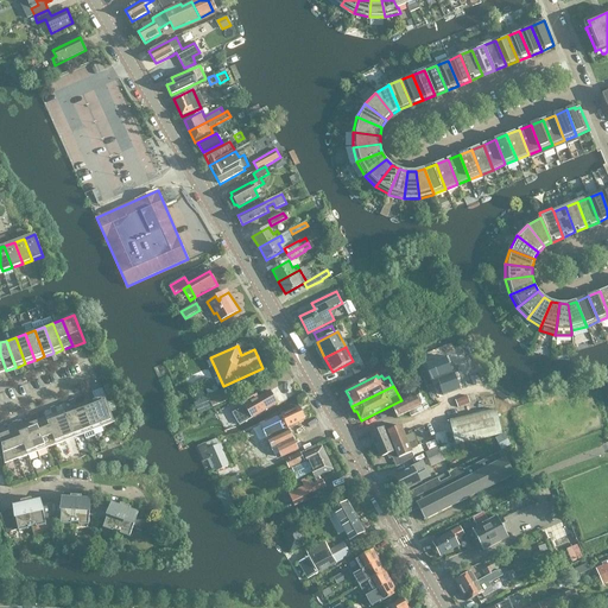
[(228,400),(223,390),(208,396),(213,407),(228,400)]
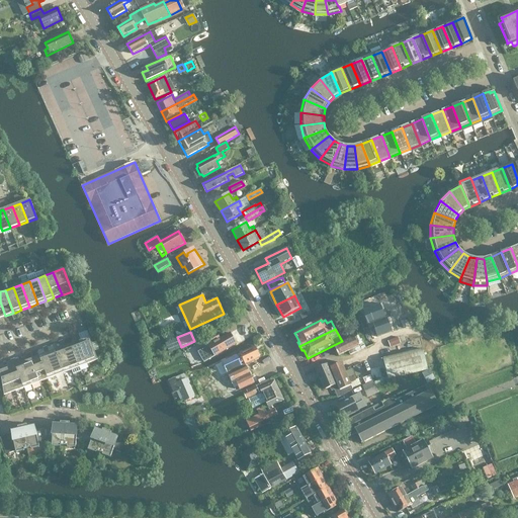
[(214,356),(237,344),(231,333),(208,346),(214,356)]
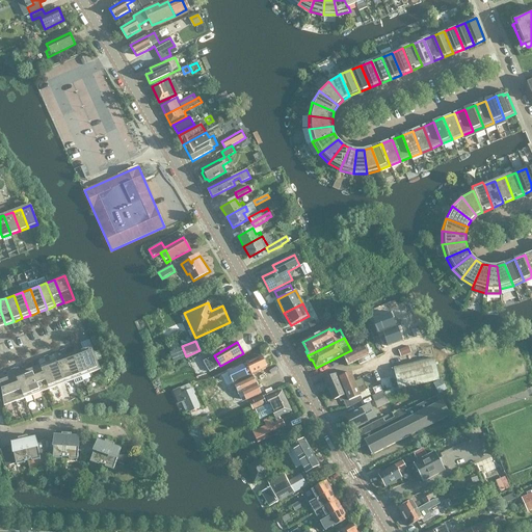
[(411,352),(408,346),(399,350),(401,356),(411,352)]
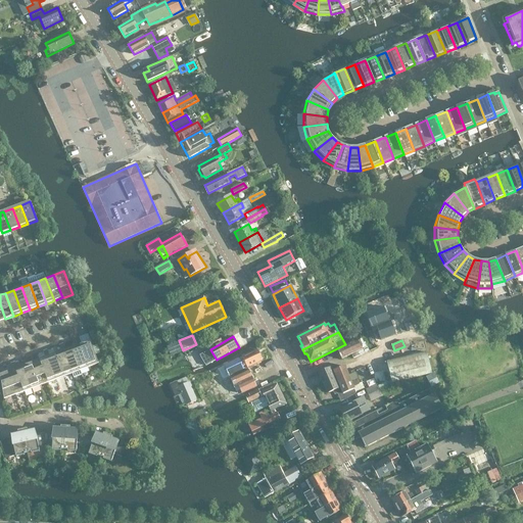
[(98,364),(91,342),(90,341),(82,344),(80,344),(88,368),(98,364)]
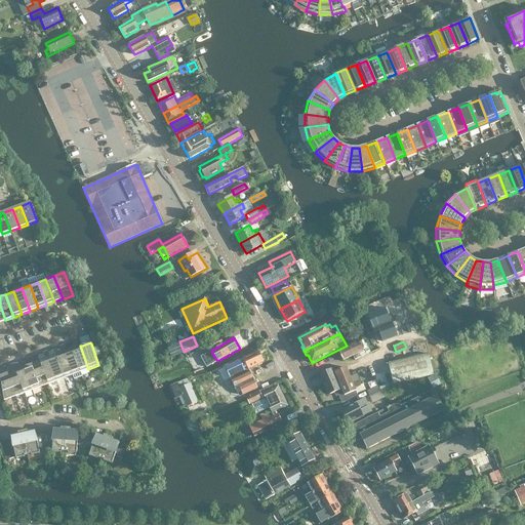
[(370,353),(367,347),(362,349),(359,342),(338,352),(342,361),(354,357),(355,360),(365,355),(370,353)]
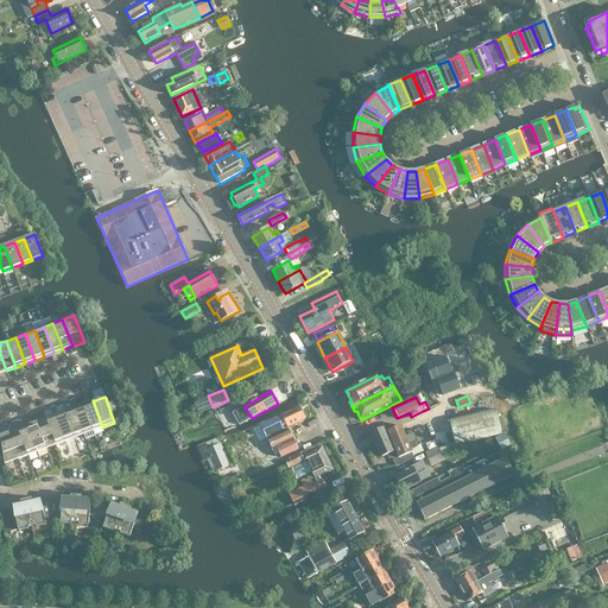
[(93,400),(90,401),(83,404),(94,431),(102,428),(93,400)]
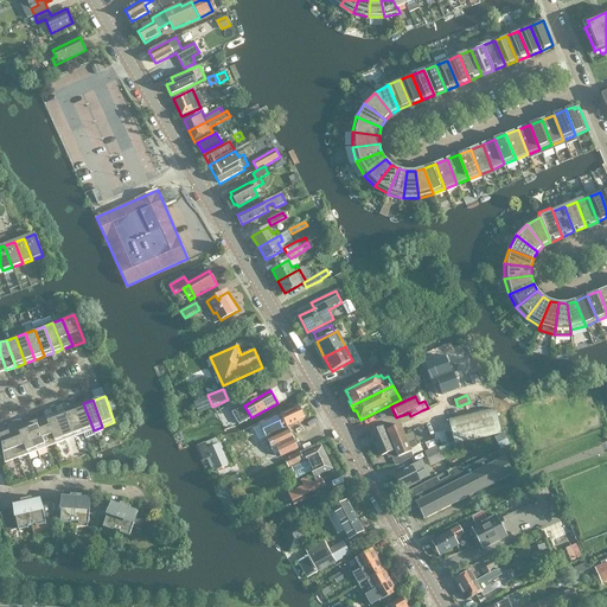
[(83,403),(76,407),(74,407),(84,434),(94,430),(83,403)]
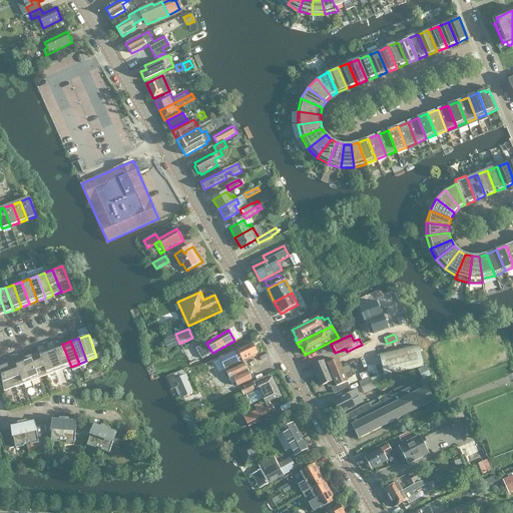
[(228,364),(235,360),(234,359),(240,356),(242,361),(258,354),(258,353),(258,352),(257,349),(254,348),(252,343),(237,350),(237,349),(231,352),(232,355),(225,358),(224,355),(205,364),(207,368),(193,375),(196,382),(224,369),(224,367),(229,365),(228,364)]
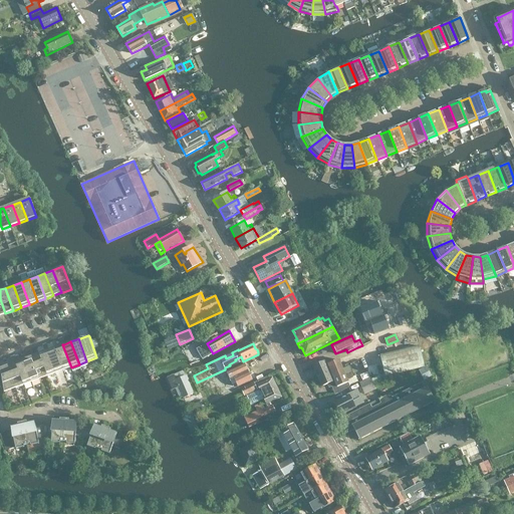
[(62,344),(60,345),(54,347),(63,369),(71,367),(62,344)]
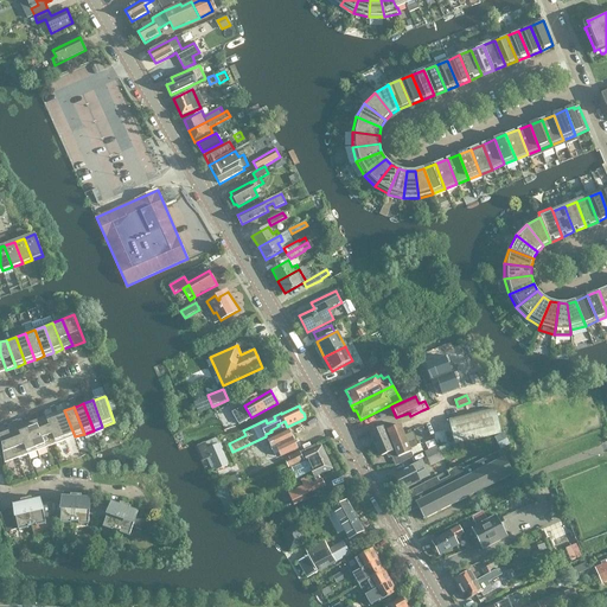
[(502,434),(496,409),(449,420),(455,445),(502,434)]
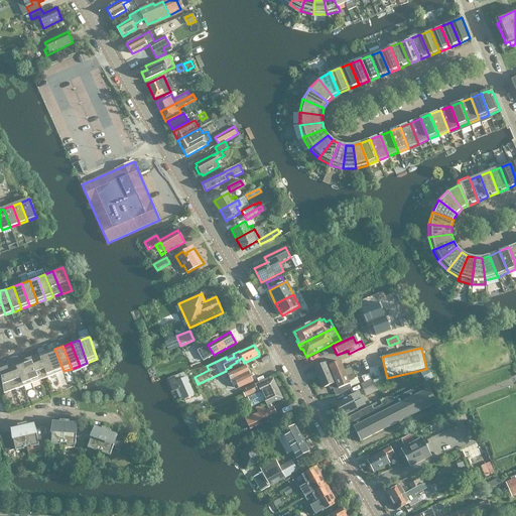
[(54,349),(49,351),(47,352),(55,374),(63,371),(54,349)]
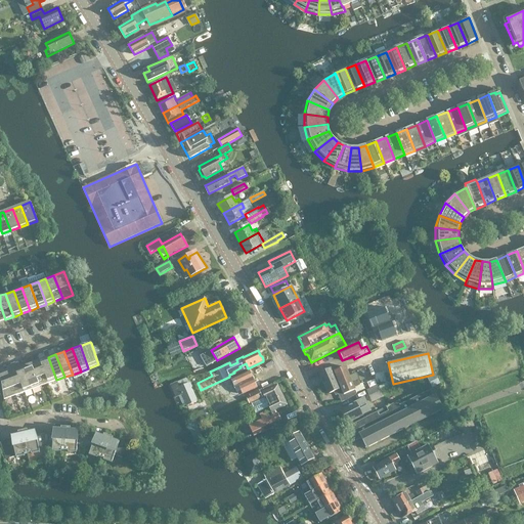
[(48,357),(46,358),(40,360),(48,383),(56,380),(48,357)]
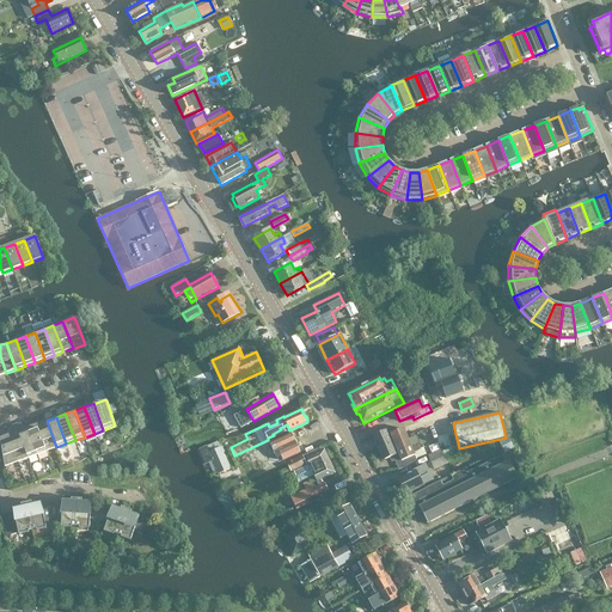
[(47,421),(40,424),(36,424),(47,452),(56,447),(47,421)]
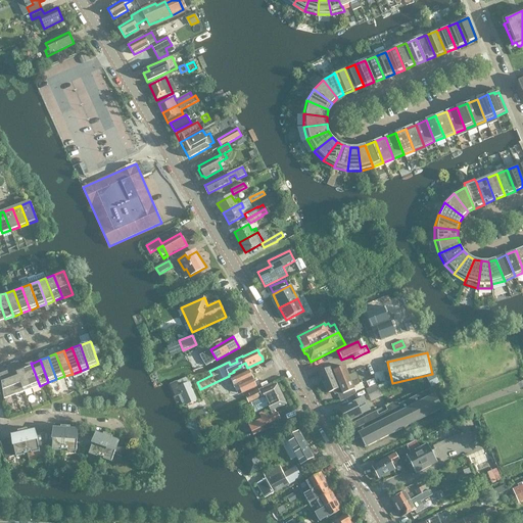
[(31,363),(30,364),(24,366),(32,389),(40,386),(31,363)]
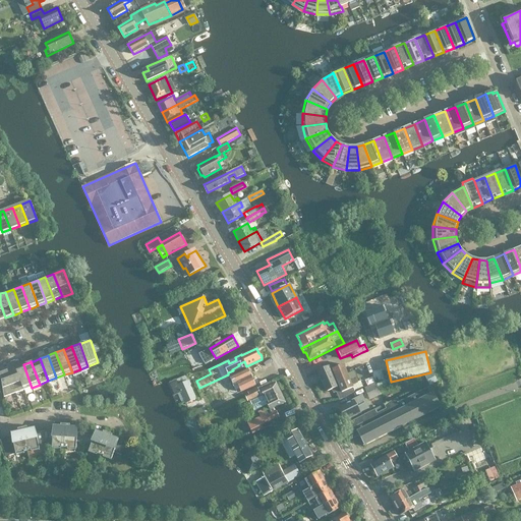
[(23,364),(17,366),(15,367),(23,390),(32,388),(23,364)]
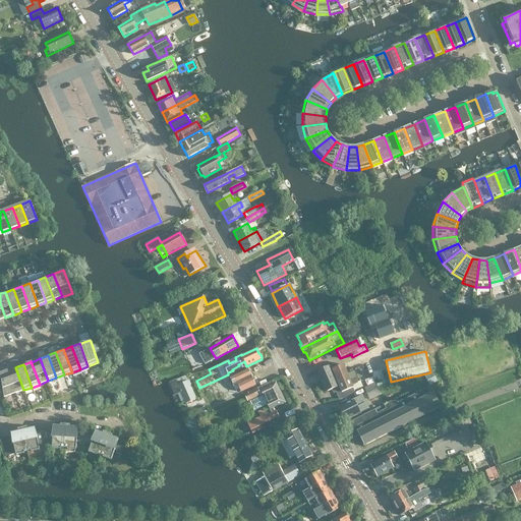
[(352,385),(349,378),(351,377),(350,373),(347,374),(343,365),(332,369),(344,398),(359,391),(356,384),(352,385)]
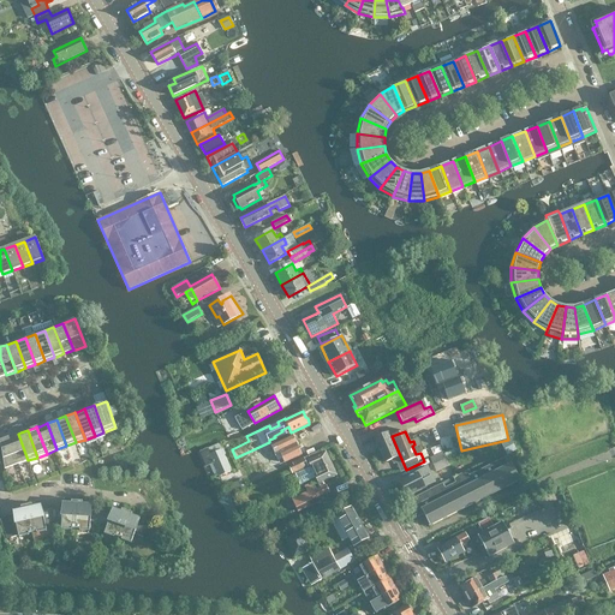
[(18,434),(16,435),(9,437),(18,464),(28,460),(18,434)]
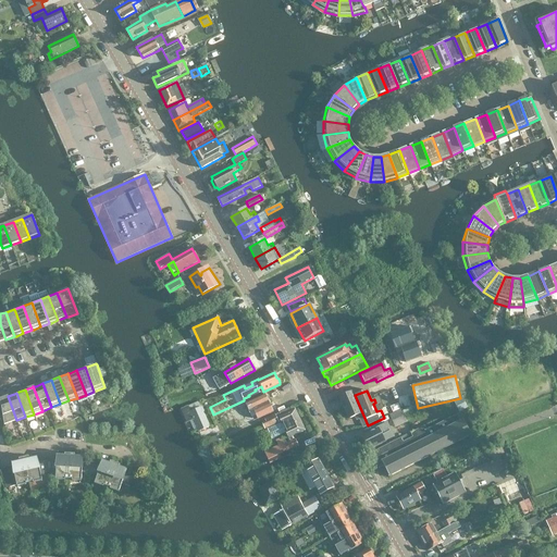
[(362,417),(351,393),(339,397),(349,419),(355,417),(356,419),(362,417)]
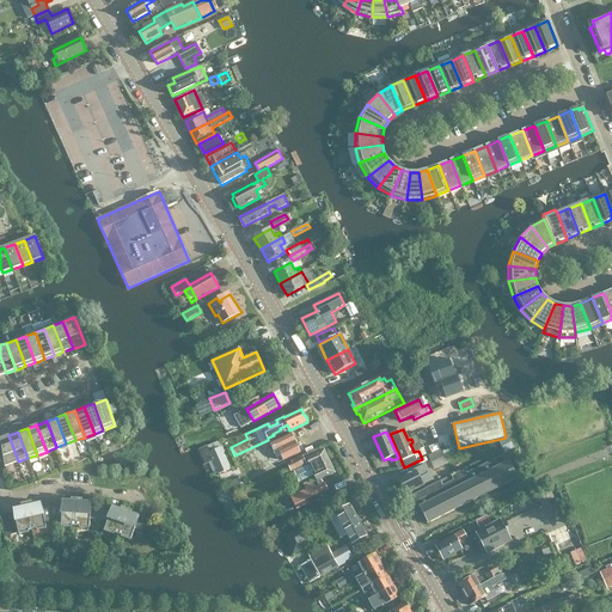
[(300,453),(292,433),(276,441),(274,435),(268,438),(268,440),(234,456),(237,459),(254,451),(262,470),(283,461),(300,453)]
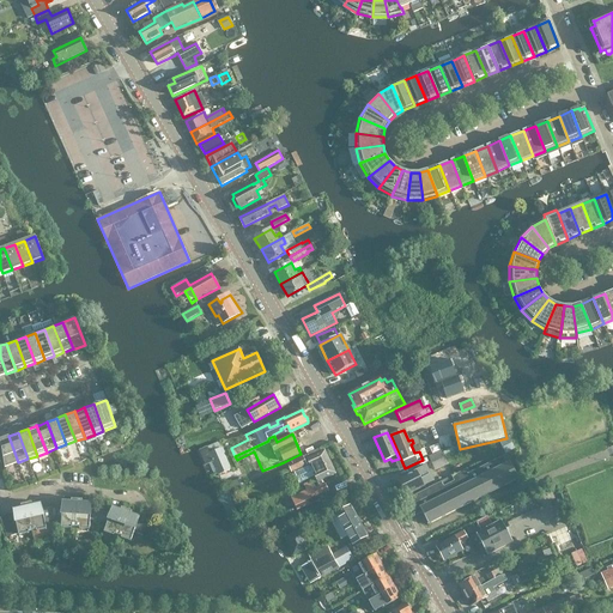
[(8,436),(1,438),(0,438),(0,444),(1,449),(5,468),(18,462),(8,436)]
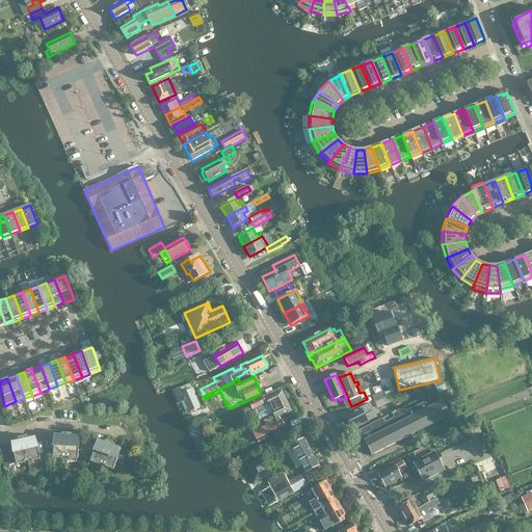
[(448,390),(443,379),(433,383),(439,395),(448,390)]
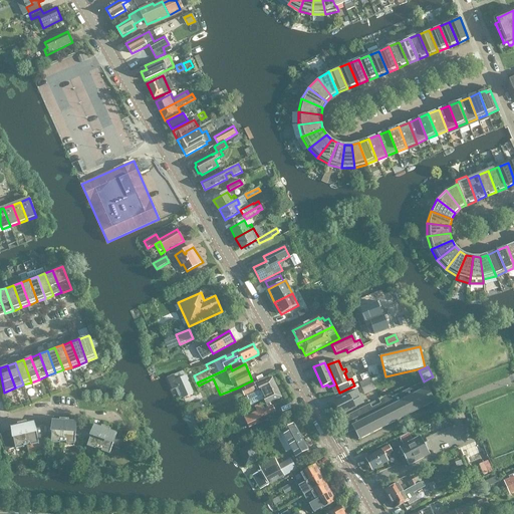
[(193,395),(185,376),(179,378),(177,374),(168,378),(173,390),(179,387),(184,399),(193,395)]
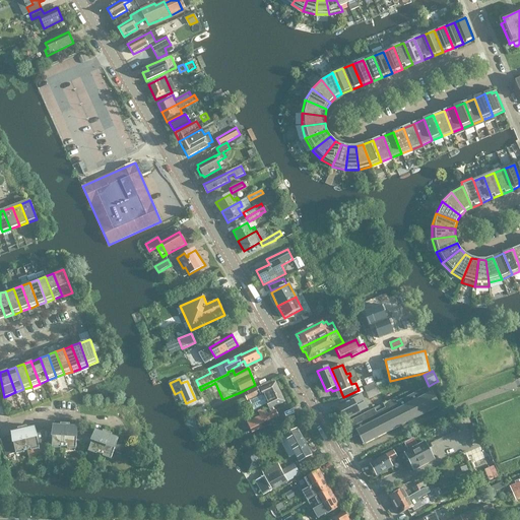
[(280,392),(275,382),(272,384),(270,381),(248,392),(249,394),(245,396),(248,400),(261,394),(261,396),(260,397),(261,399),(264,397),(265,399),(280,392)]
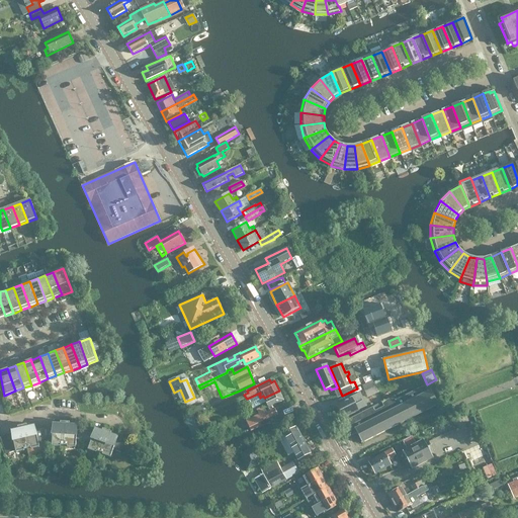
[(379,393),(377,387),(374,380),(362,385),(367,398),(379,393)]
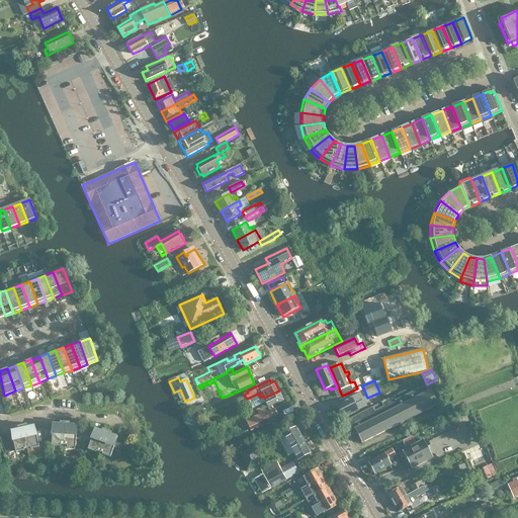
[(362,443),(438,405),(428,384),(397,400),(395,397),(382,403),(383,407),(375,411),(373,408),(343,423),(350,436),(357,433),(362,443)]
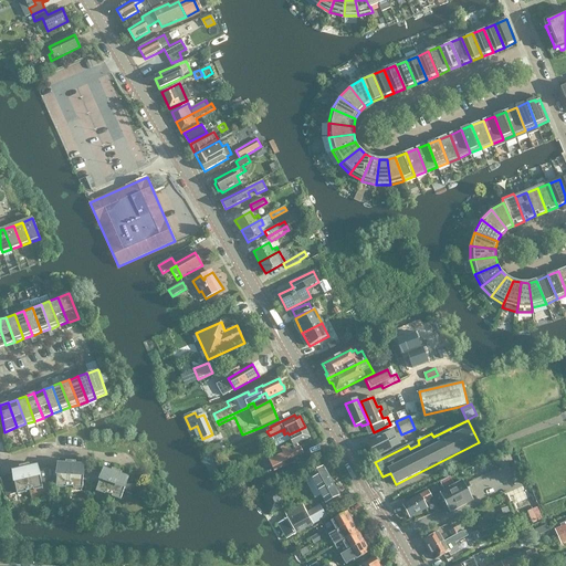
[(311,438),(305,427),(289,435),(289,436),(285,438),(286,441),(291,439),(293,446),(296,444),(311,438)]
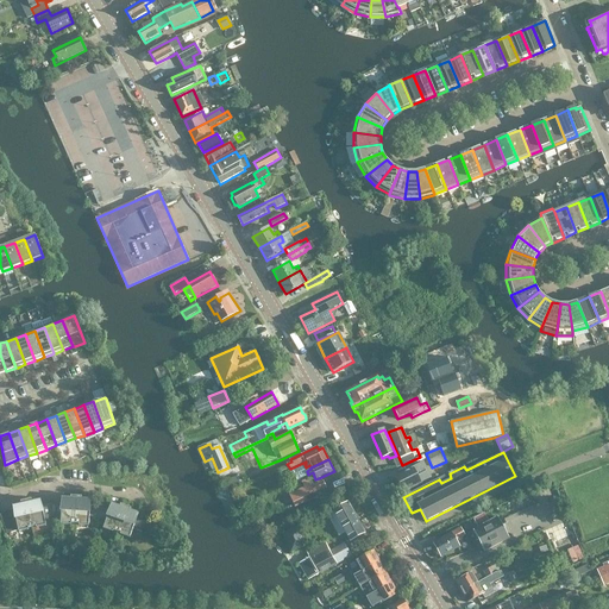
[(421,482),(418,475),(425,471),(421,464),(409,470),(409,471),(396,478),(403,491),(421,482)]
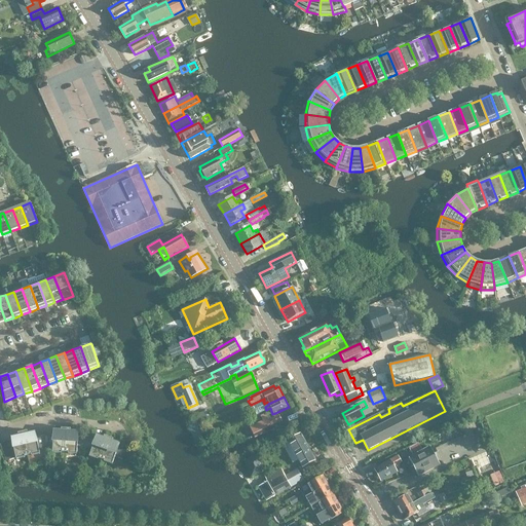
[(266,410),(265,407),(268,405),(268,404),(267,402),(264,404),(263,402),(253,406),(257,414),(266,410)]
